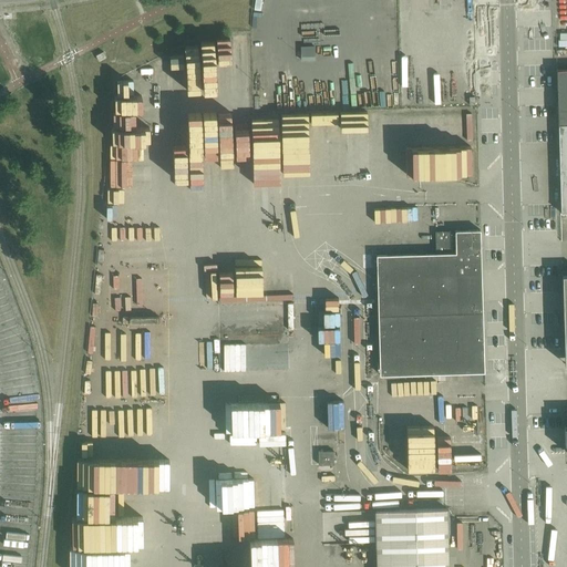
[(363,17),(312,18),(290,7),(278,31),(278,59),(363,58),(363,17)]
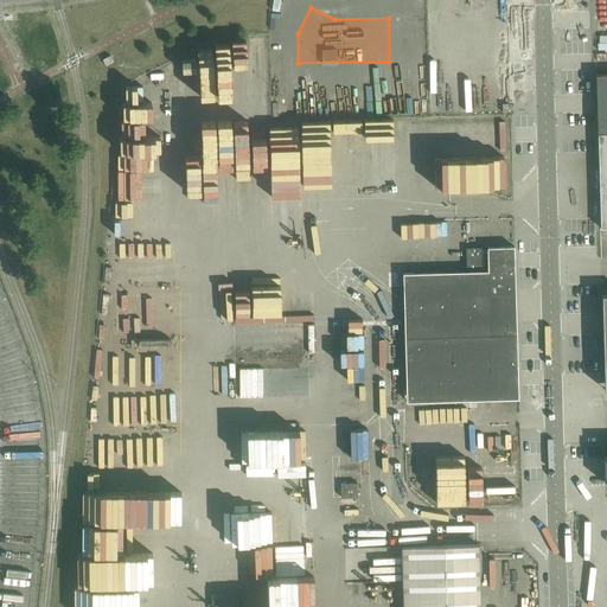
[(103,59),(107,66),(114,62),(110,56),(103,59)]
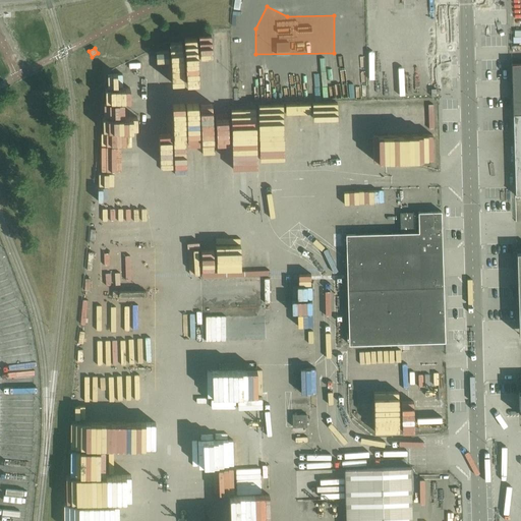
[(520,63),(512,64),(513,114),(520,113),(520,63)]
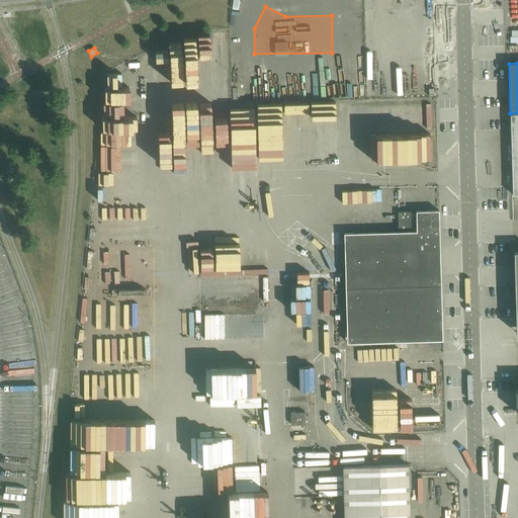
[(335,98),(365,98),(365,77),(335,77),(335,98)]
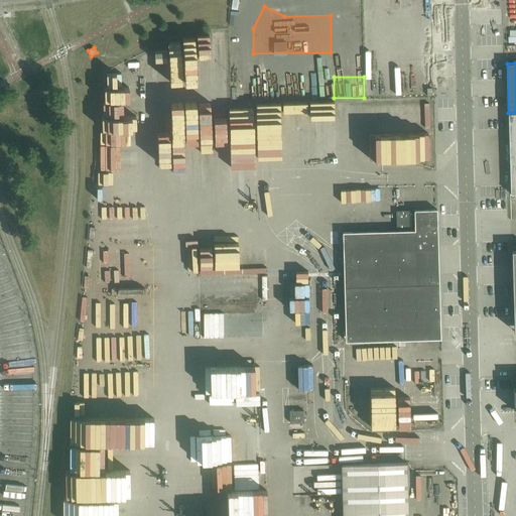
[(440,339),(438,248),(437,210),(396,211),(397,231),(344,233),(346,342),(440,339)]
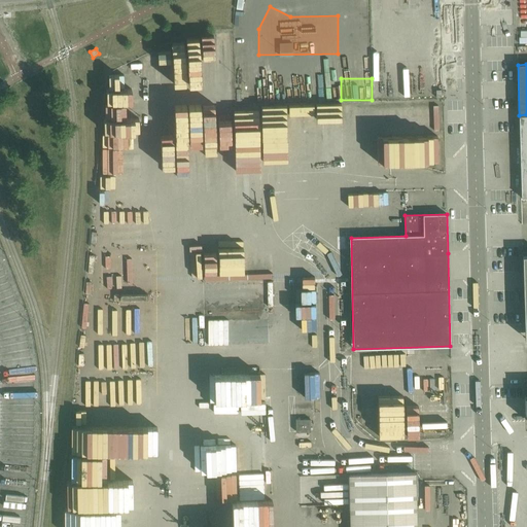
[(311,419),(296,420),(296,432),(311,432),(311,419)]
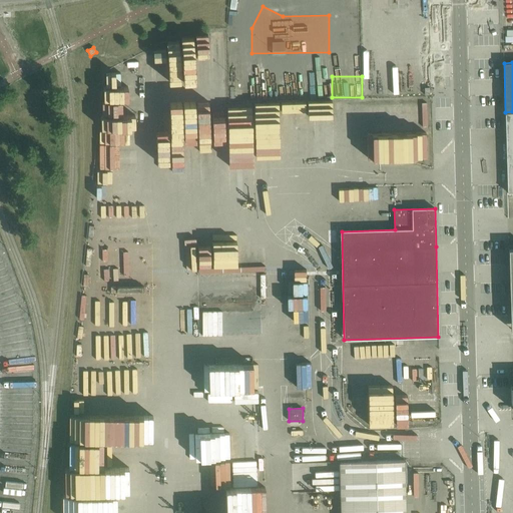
[(230,433),(191,434),(191,458),(230,458),(230,433)]
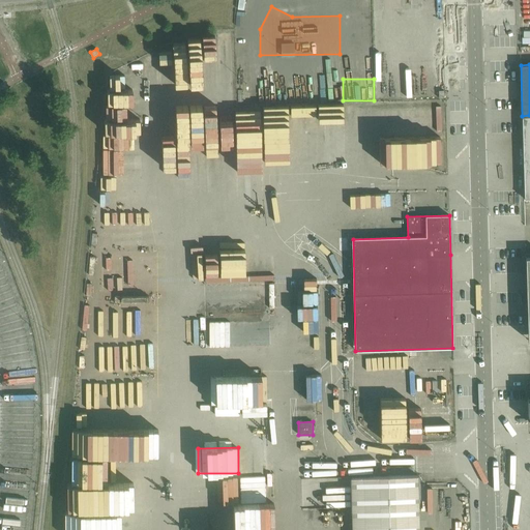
[(419,529),(418,475),(351,477),(352,529),(419,529)]
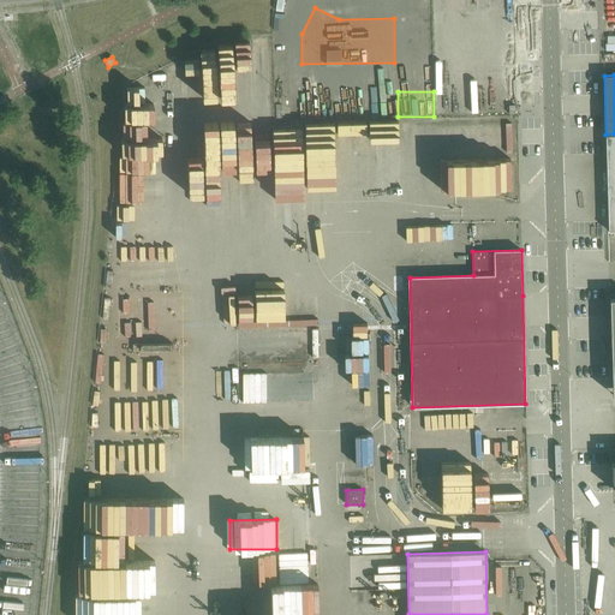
[(276,553),(248,553),(248,580),(276,580),(276,553)]
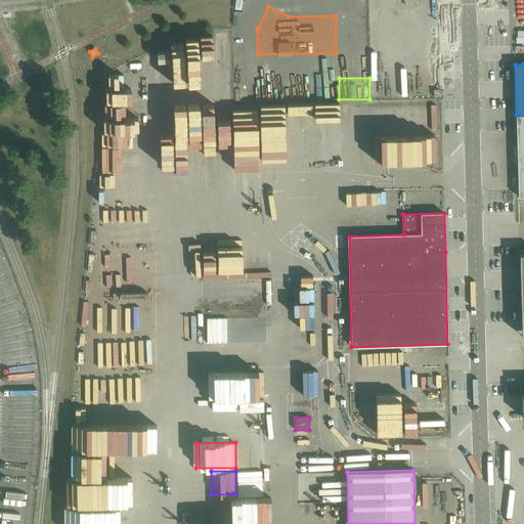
[(195,500),(195,523),(203,523),(248,522),(248,516),(239,516),(238,509),(248,508),(247,497),(195,500)]
